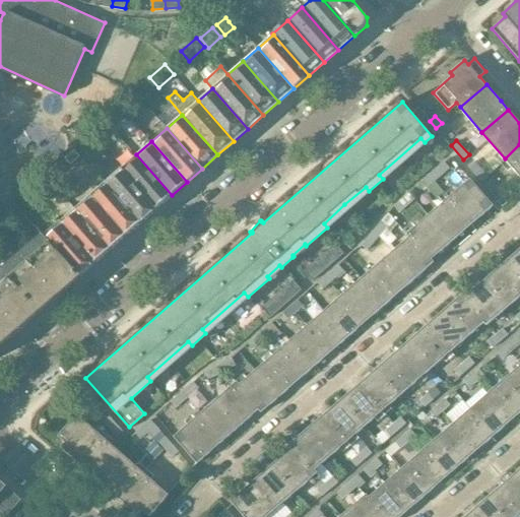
[(519,144),(505,158),(519,176),(519,144)]
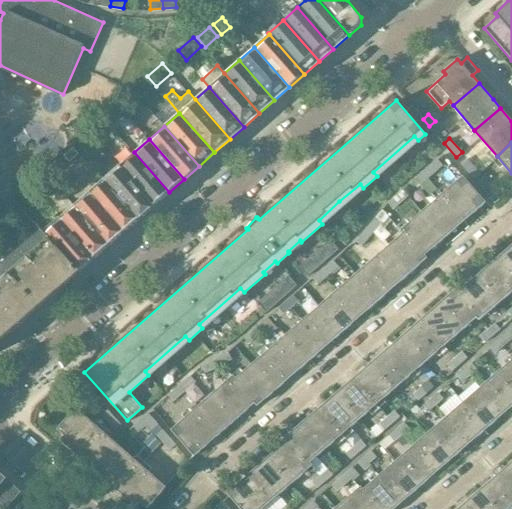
[(73,145),(63,153),(69,159),(78,151),(73,145)]
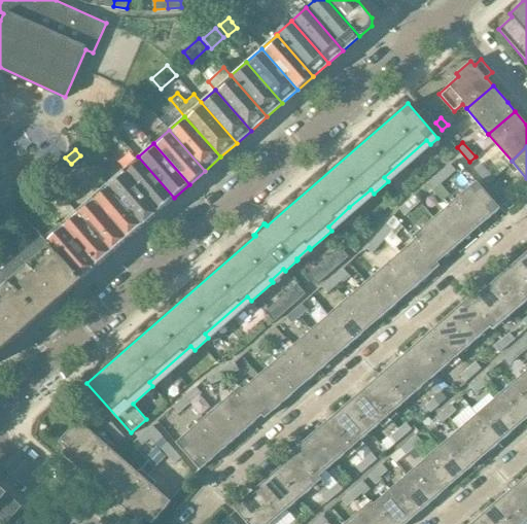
[(174,198),(138,156),(123,171),(159,211),(174,198)]
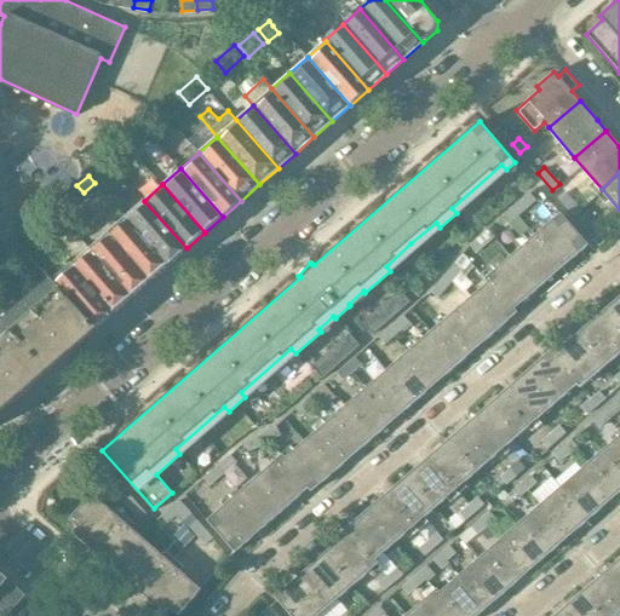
[(580,208),(564,190),(558,196),(573,214),(580,208)]
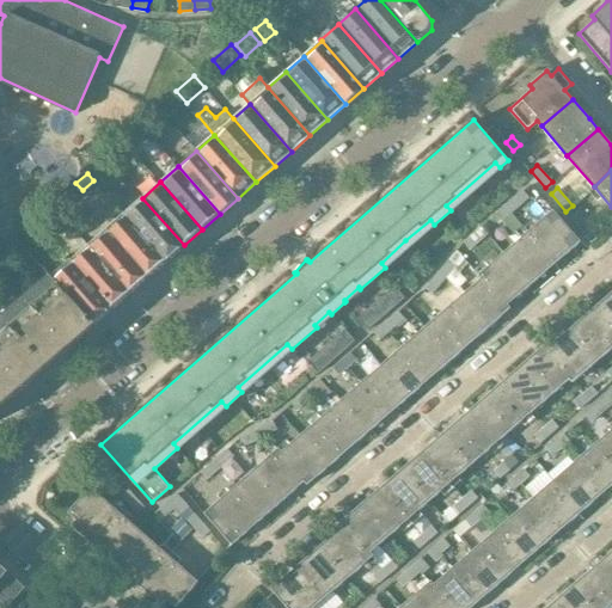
[(512,210),(528,196),(522,189),(506,204),(512,210)]
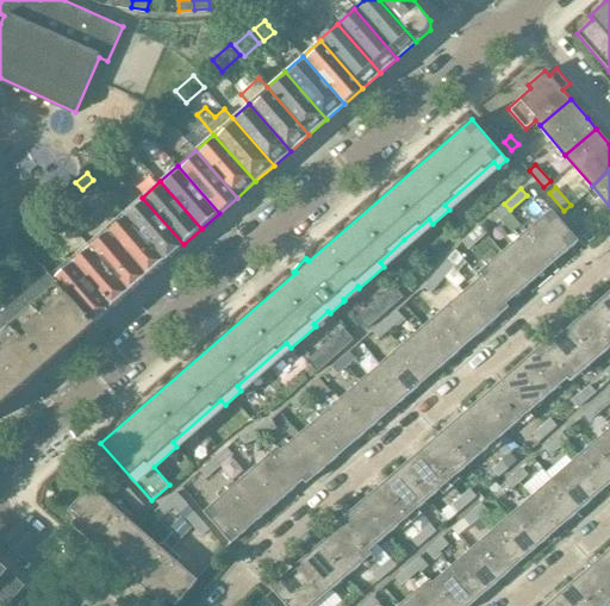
[(74,197),(67,189),(56,199),(63,206),(74,197)]
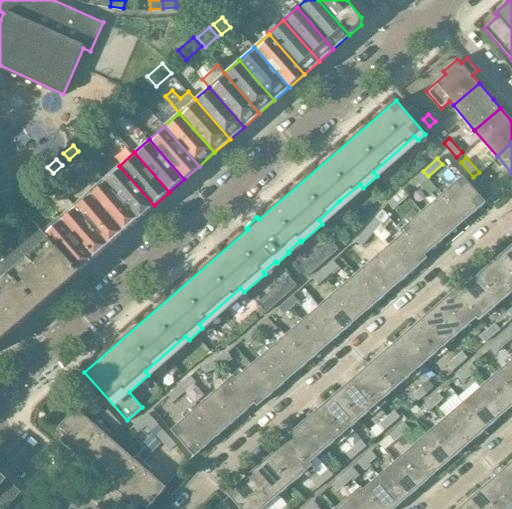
[(154,205),(119,166),(104,178),(139,218),(154,205)]
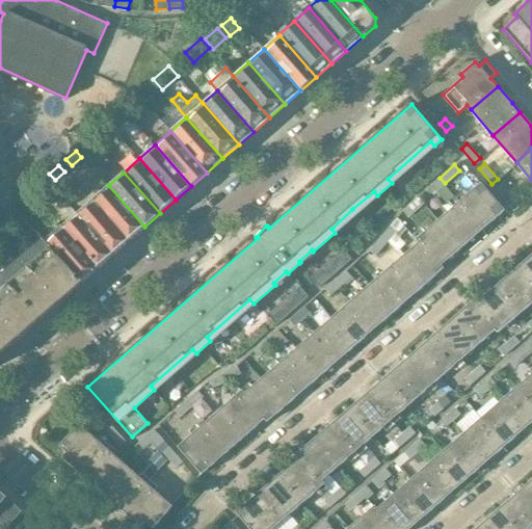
[(436,190),(445,183),(440,178),(431,184),(436,190)]
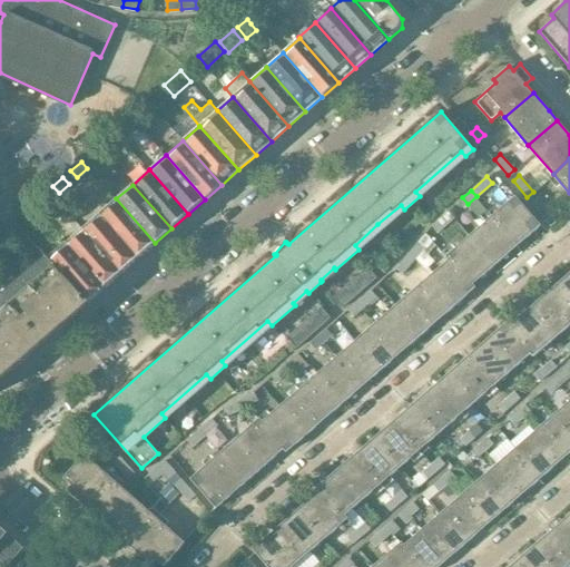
[(471,284),(472,283),(540,224),(516,195),(445,255),(449,258),(471,284)]
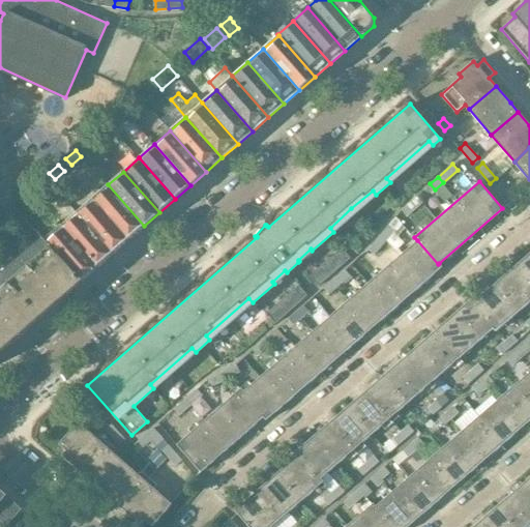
[(443,182),(435,189),(444,200),(452,194),(443,182)]
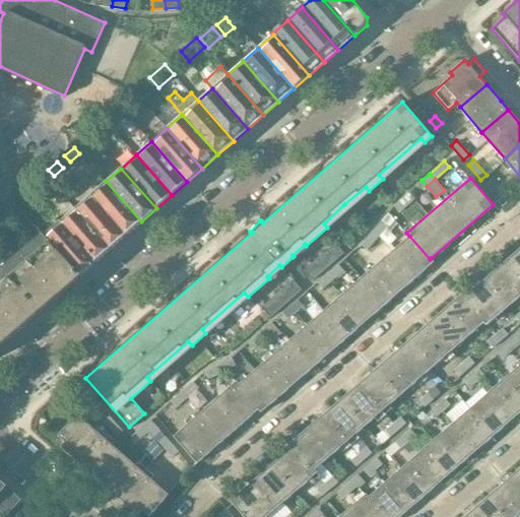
[(504,194),(491,179),(484,184),(498,199),(504,194)]
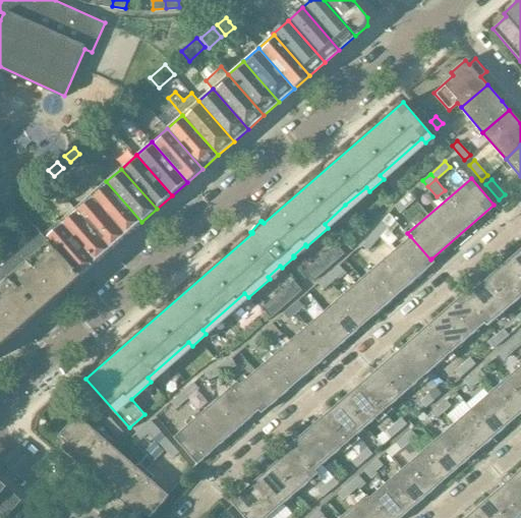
[(141,222),(106,181),(92,194),(126,235),(141,222)]
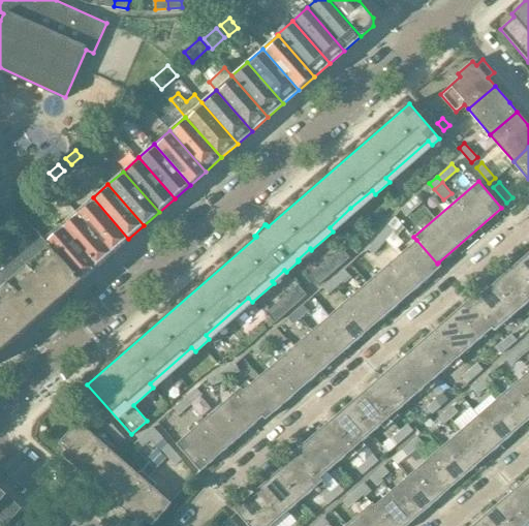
[(406,214),(421,200),(415,195),(401,209),(406,214)]
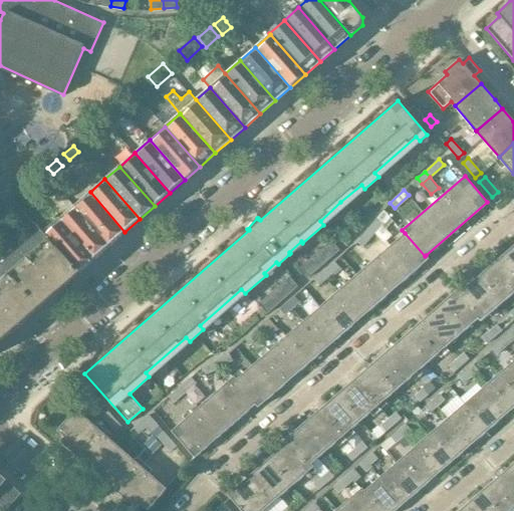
[(124,232),(90,192),(74,206),(108,246),(124,232)]
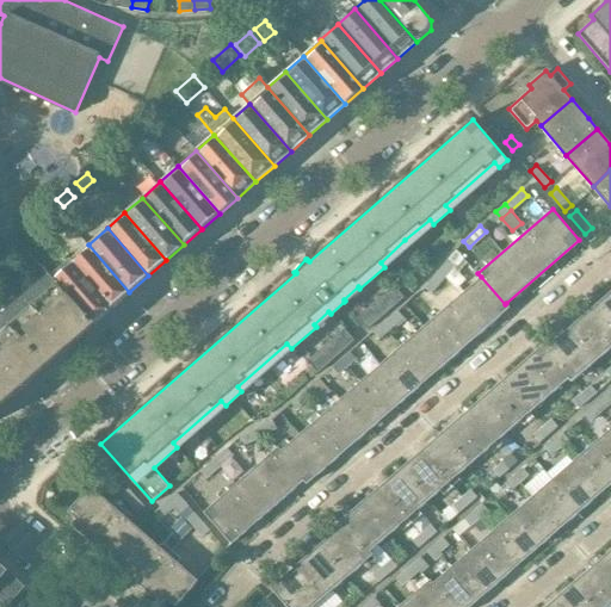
[(129,292),(88,245),(71,260),(112,308),(129,292)]
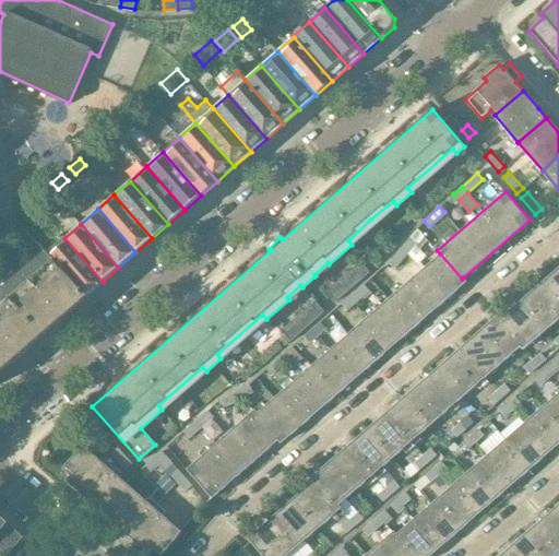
[(425,255),(415,243),(408,237),(401,247),(406,252),(407,251),(417,262),(425,255)]
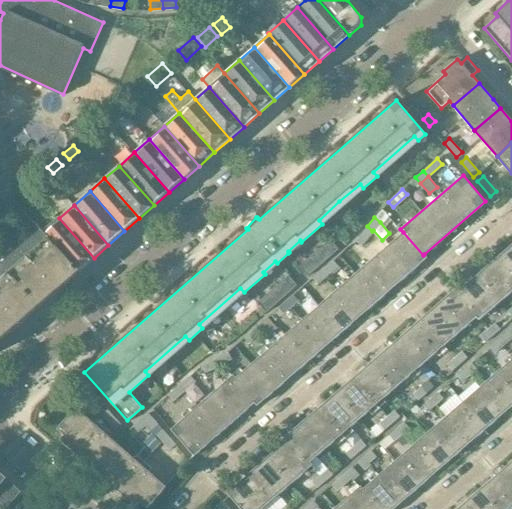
[(94,258),(59,218),(43,232),(77,272),(94,258)]
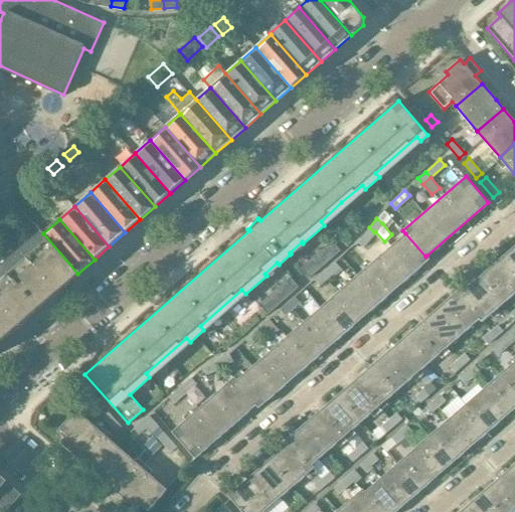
[(363,245),(374,232),(369,227),(358,240),(363,245)]
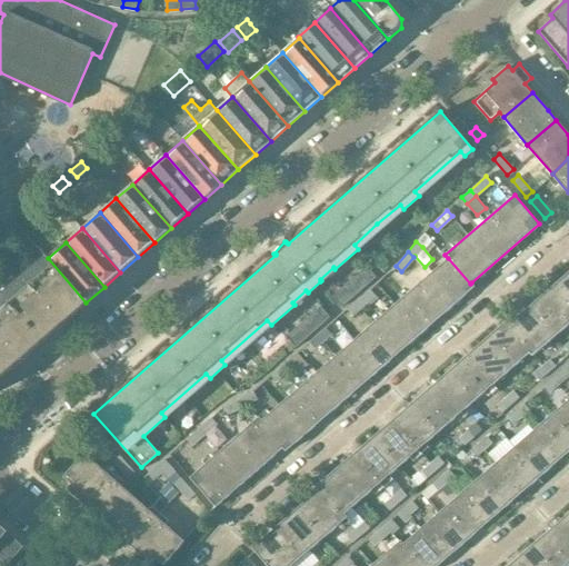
[(86,303),(48,258),(47,257),(37,266),(2,297),(41,341),(86,303)]
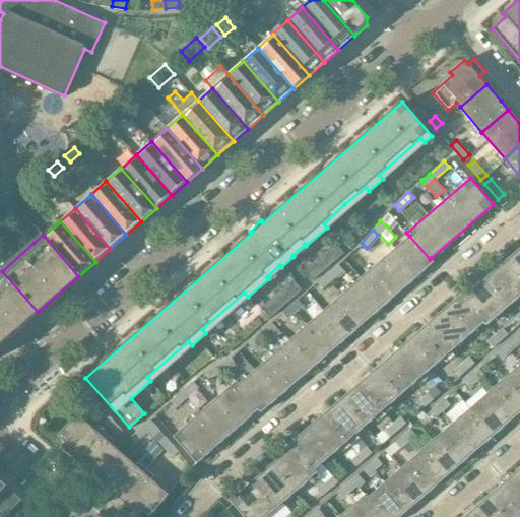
[(430,259),(409,236),(392,251),(415,276),(434,261),(431,258),(430,259)]
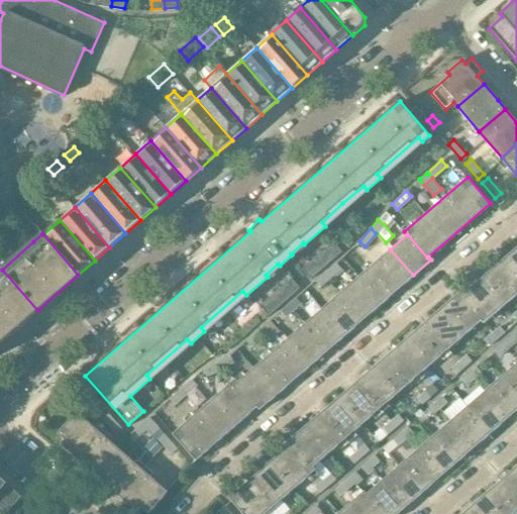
[(310,277),(341,249),(333,240),(301,268),(310,277)]
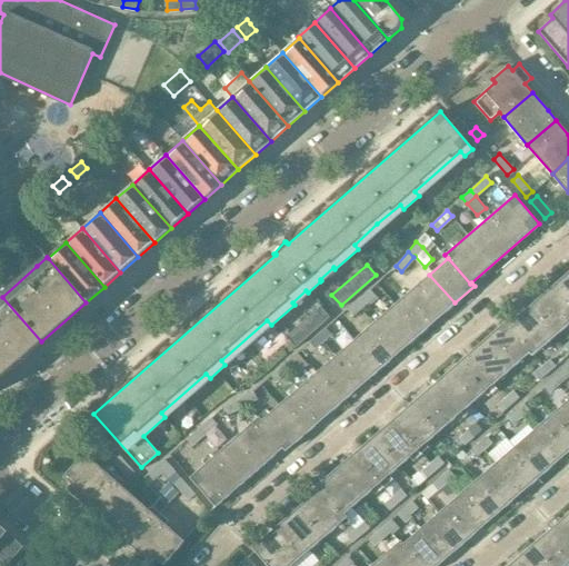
[(568,271),(553,286),(568,304),(568,271)]
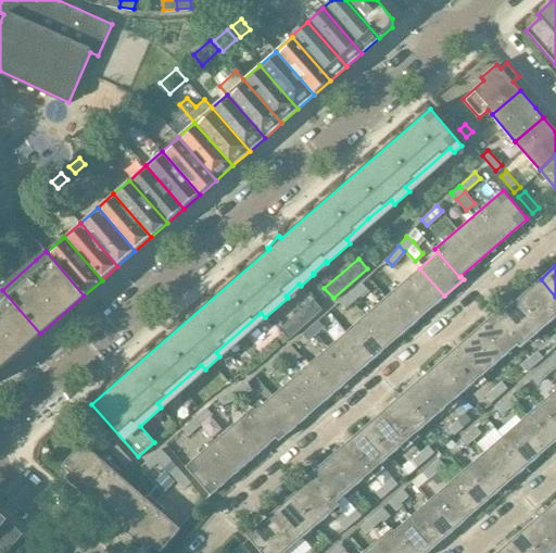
[(444,296),(419,268),(402,284),(426,311),(444,296)]
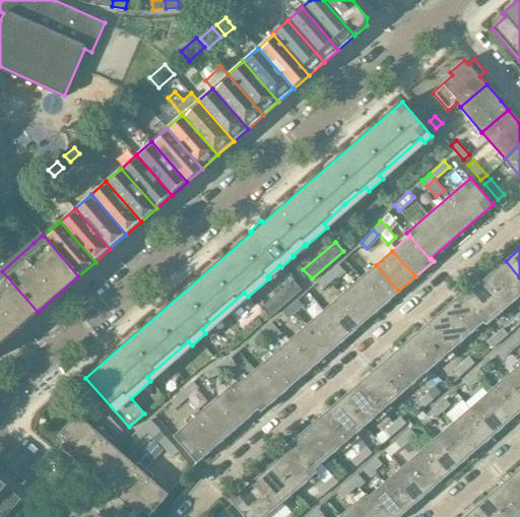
[(519,294),(519,277),(506,261),(484,279),(508,306),(519,294)]
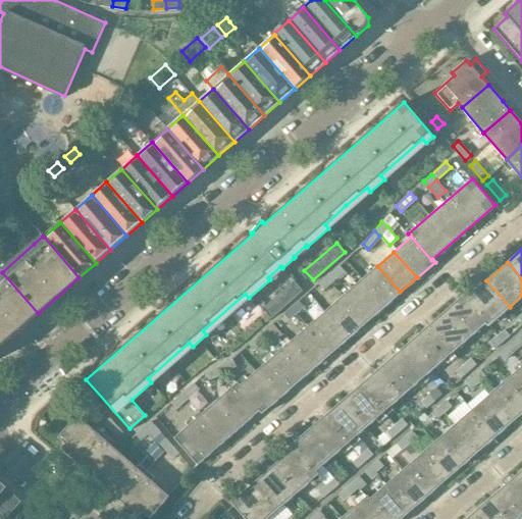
[(346,272),(345,270),(340,264),(327,275),(331,280),(338,275),(341,277),(346,272)]
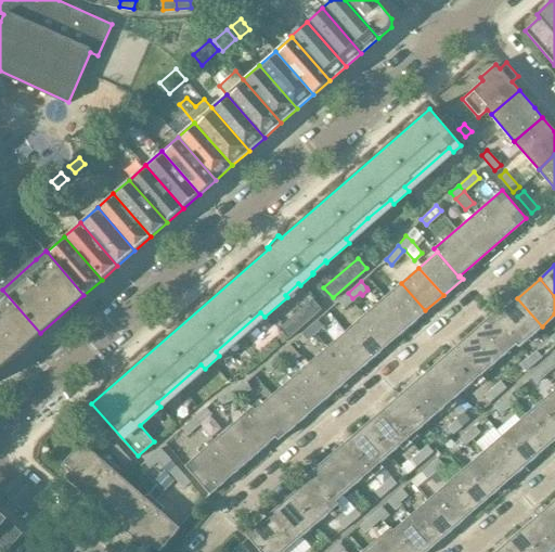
[(425,310),(401,283),(384,298),(408,326),(425,310)]
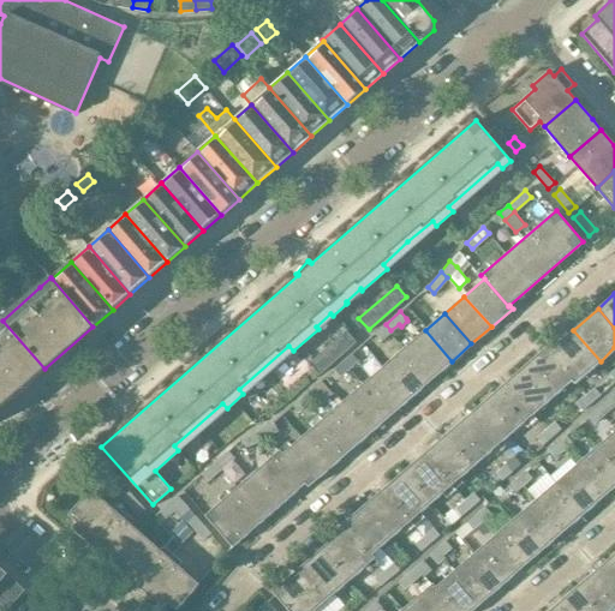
[(45,369),(3,321),(0,322),(0,403),(1,406),(45,369)]
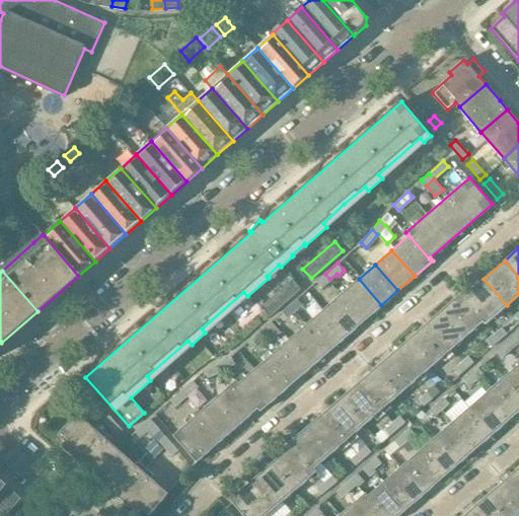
[(321,286),(329,279),(325,274),(316,281),(321,286)]
